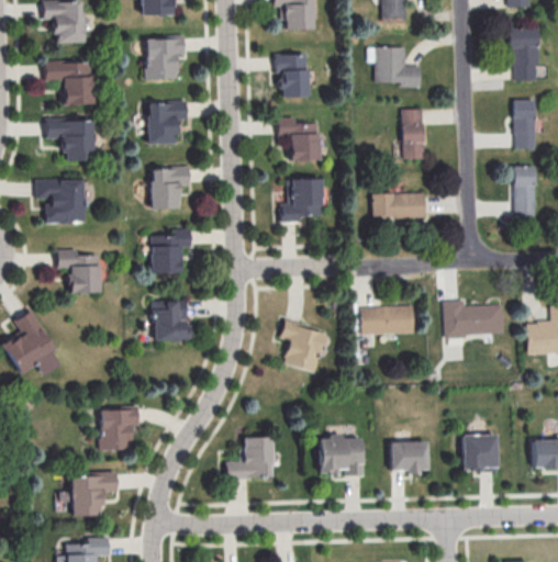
[(43,0),(62,0),(62,1),(79,0),(79,13),(82,13),(84,41),(56,42),(56,33),(52,33),(52,20),(44,20),(43,0)]
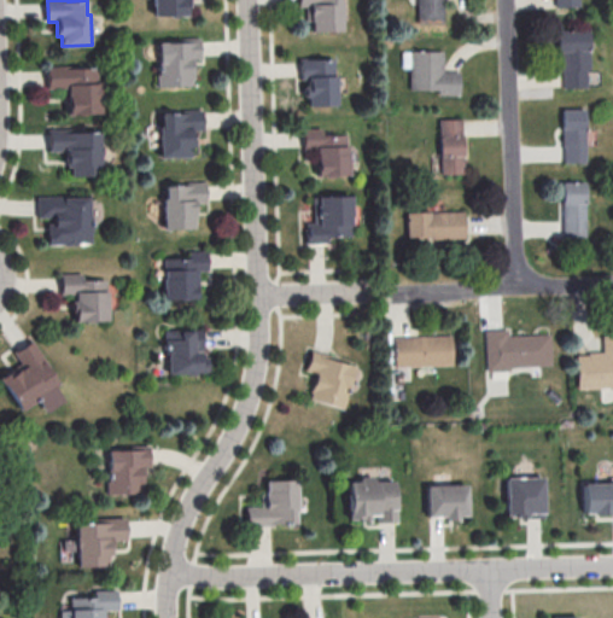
[(192,0),(192,3),(188,3),(188,15),(156,16),(156,0),(192,0)]
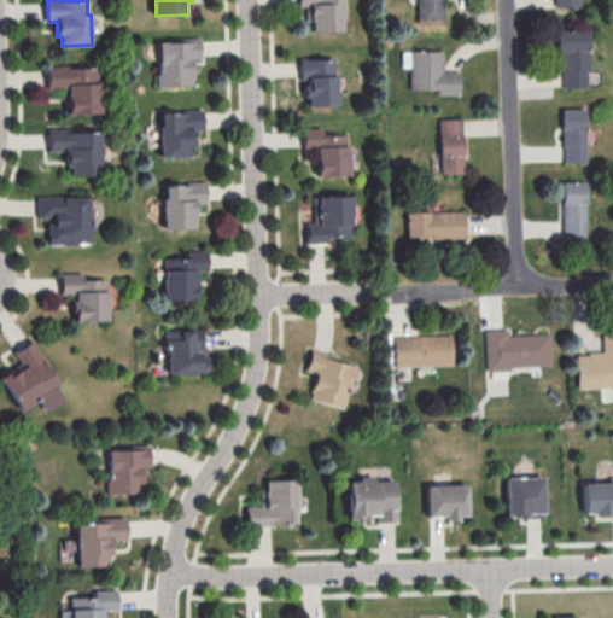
[(302,0),(344,0),(345,31),(314,31),(314,22),(310,22),(309,7),(302,7),(302,0)]
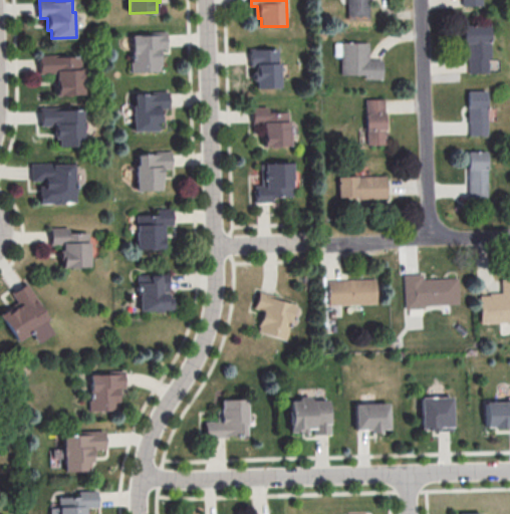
[(373,0),(373,15),(350,15),(350,0),(373,0)]
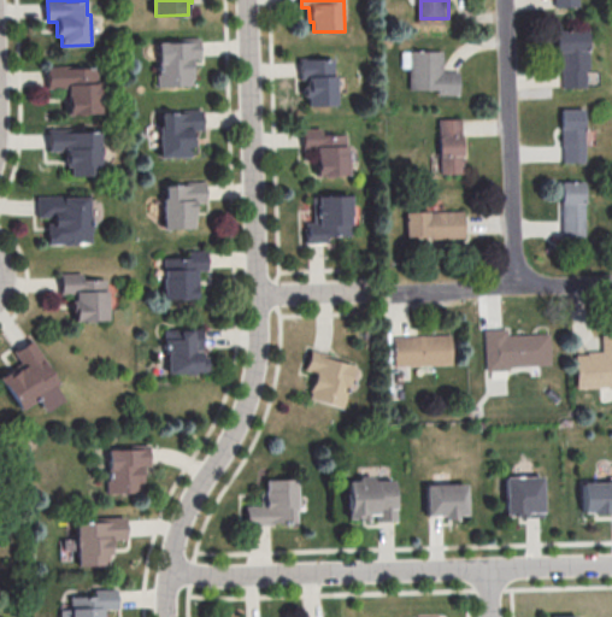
[(564,31),(590,31),(592,86),(565,86),(564,31)]
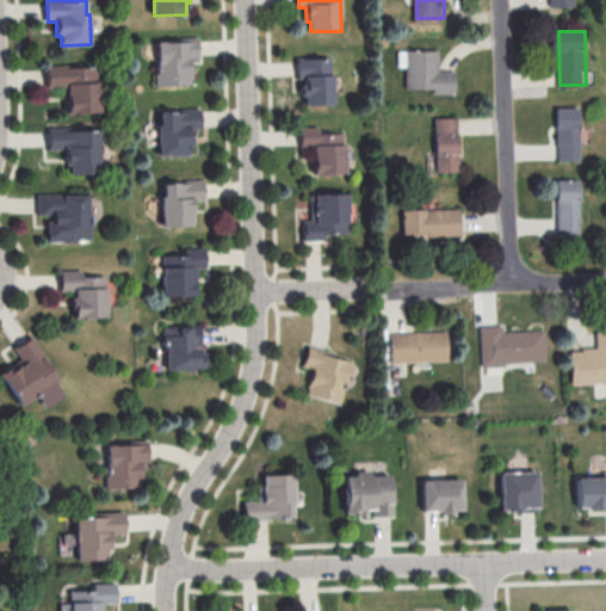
[(159,48),(177,47),(177,39),(201,39),(202,60),(192,60),(193,74),(189,74),(190,86),(158,87),(156,67),(159,67),(159,48)]
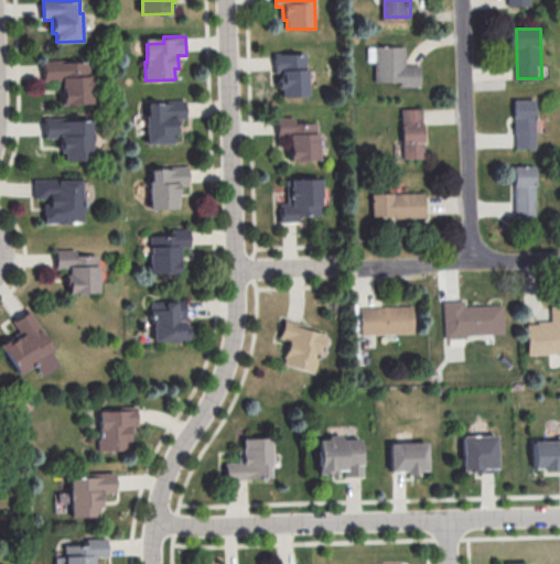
[(378,47),(408,47),(408,66),(423,66),(423,88),(402,87),(402,83),(377,83),(378,47)]
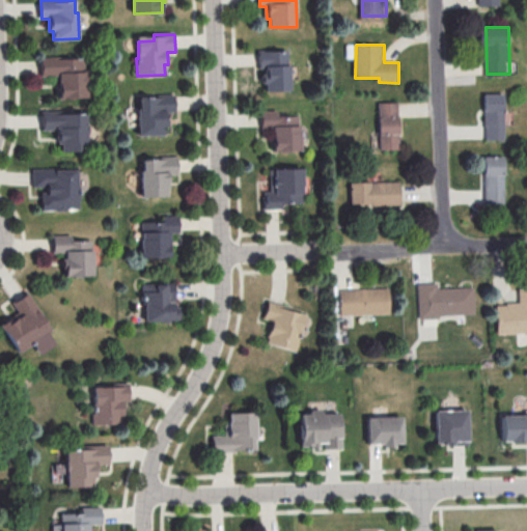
[(260,52),(289,51),(289,65),(290,65),(292,91),(266,91),(266,84),(262,84),(262,74),(266,74),(266,68),(261,68),(260,52)]
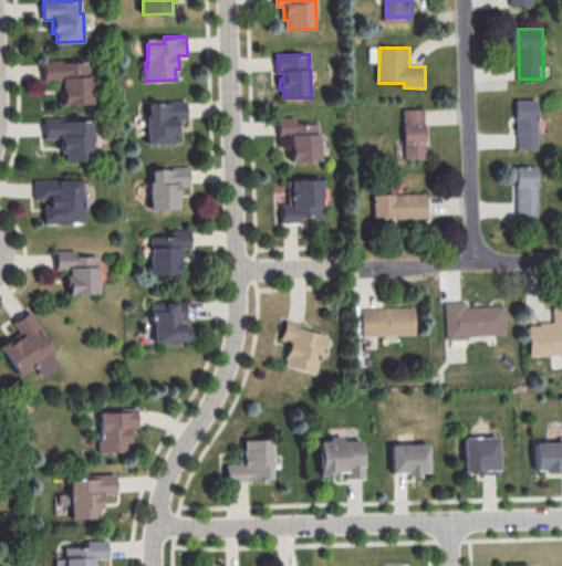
[(48,62),(69,61),(69,63),(93,63),(94,103),(66,104),(66,95),(62,95),(62,82),(48,82),(48,62)]
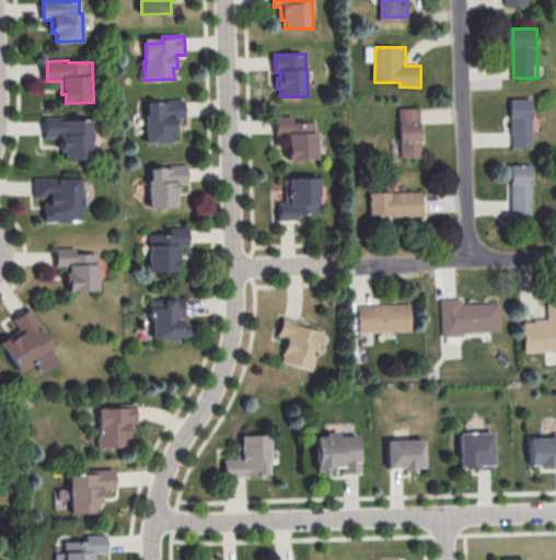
[(513,100),(534,98),(535,148),(514,148),(514,133),(513,133),(513,100)]
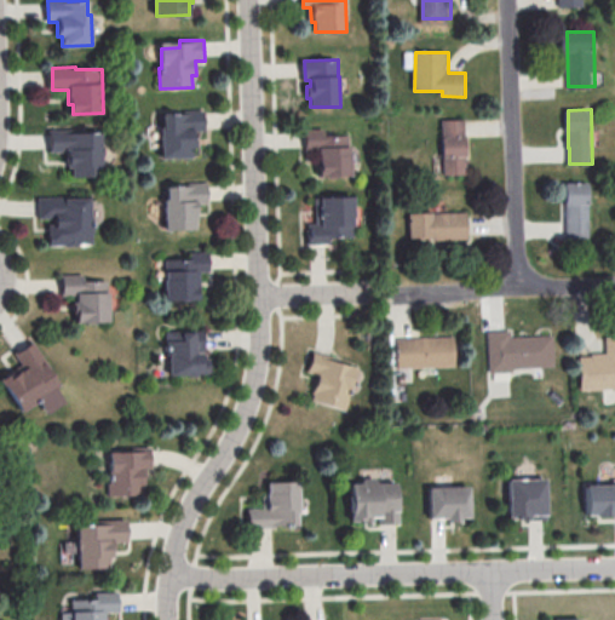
[(164,119),(182,118),(182,110),(206,110),(207,131),(199,131),(199,145),(195,145),(195,158),(162,159),(162,138),(165,138),(164,119)]
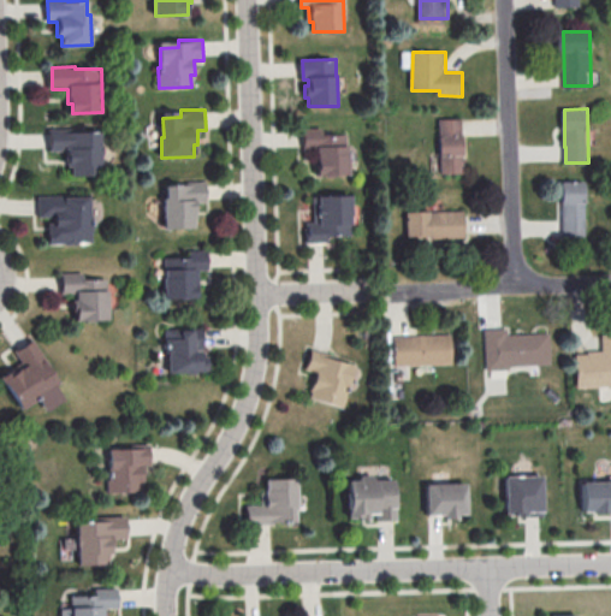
[(440,120),(464,119),(466,173),(443,173),(440,120)]
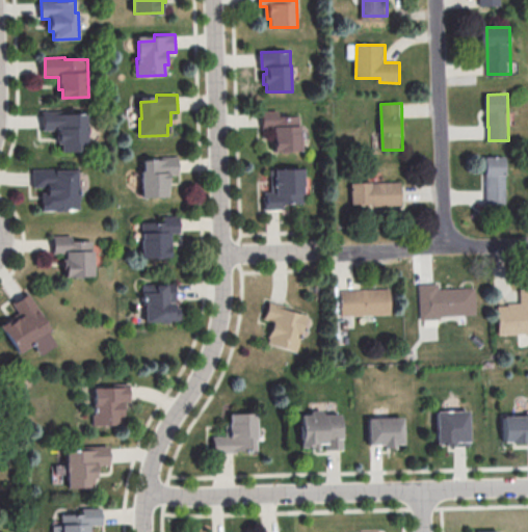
[(263,111),(280,111),(280,116),(301,116),(302,152),(275,153),(274,129),(264,130),(263,111)]
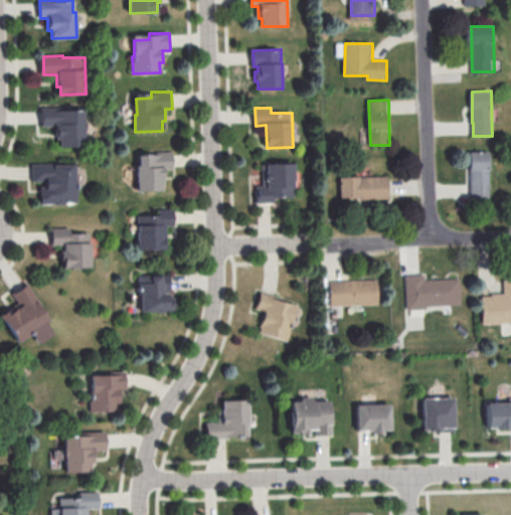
[(43,109),(62,109),(62,111),(84,110),(86,147),(60,147),(60,139),(56,140),(56,127),(43,127),(43,109)]
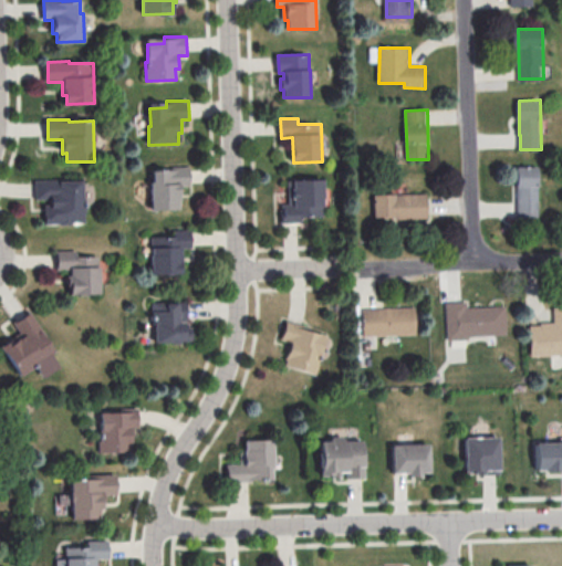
[(153,175),(169,174),(169,167),(191,167),(193,186),(185,186),(185,199),(181,199),(181,210),(152,211),(152,192),(154,192),(153,175)]
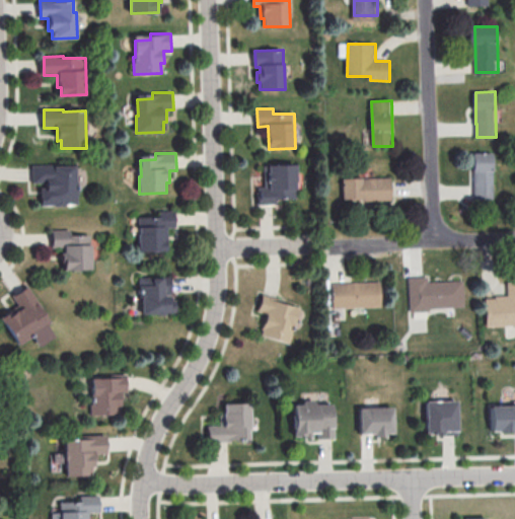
[(475,154),(495,154),(495,200),(475,200),(475,154)]
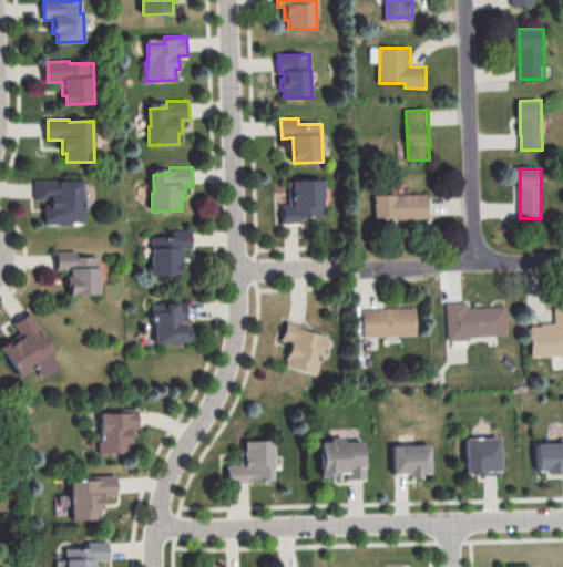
[(326,178),(295,179),(296,204),(285,205),(285,223),(305,223),(304,216),(327,216),(326,178)]
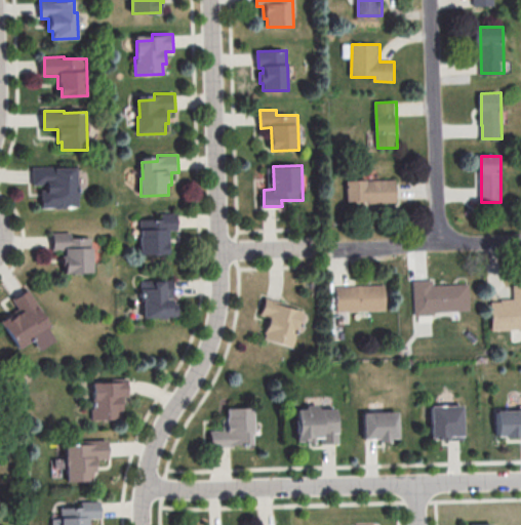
[(34,167),(54,167),(54,169),(77,168),(77,184),(80,184),(81,207),(43,209),(42,191),(48,191),(47,186),(35,186),(34,167)]
